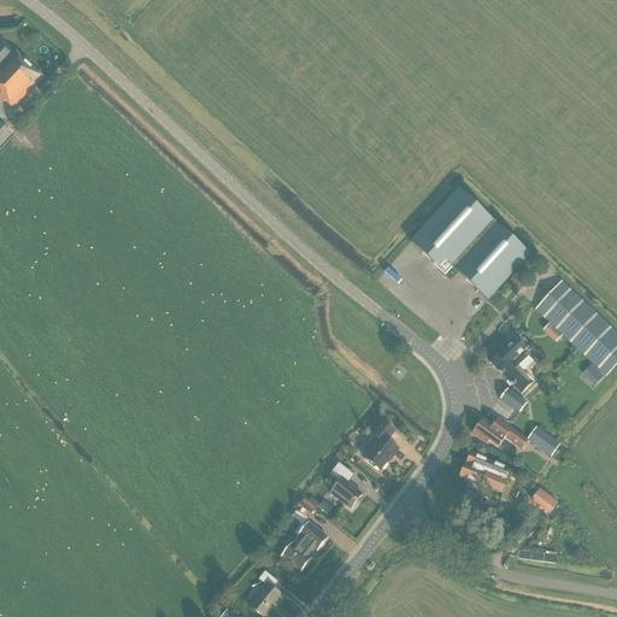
[(35,86),(42,77),(16,52),(15,53),(0,40),(0,39),(0,100),(3,103),(4,101),(12,109),(34,87),(33,86),(34,84),(35,86)]
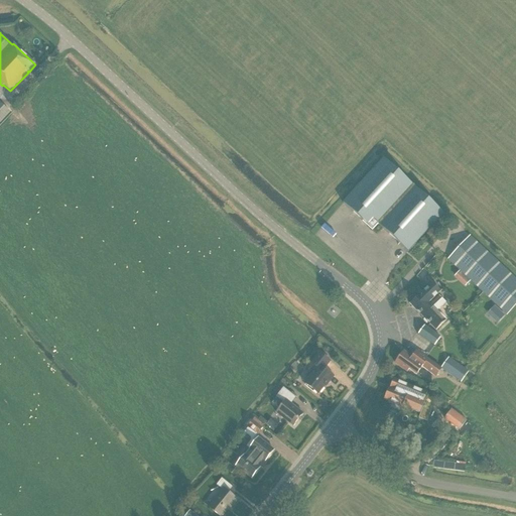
[(0,121),(9,112),(0,103),(0,121)]
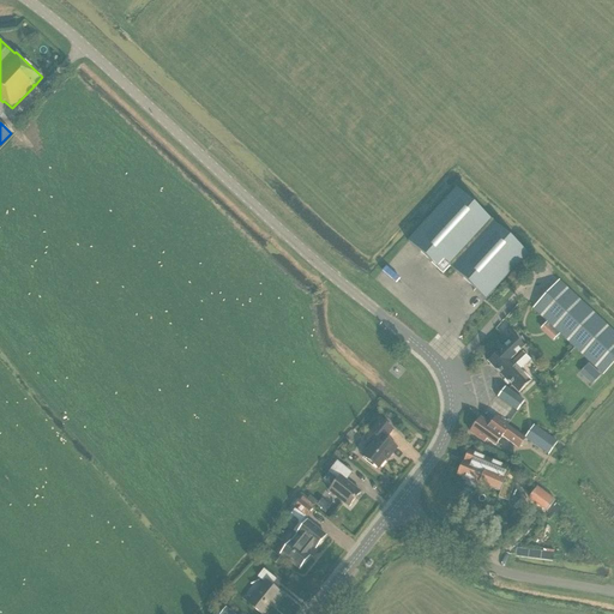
[(527,253),(457,188),(408,241),(443,274),(449,266),(485,299),(527,253)]
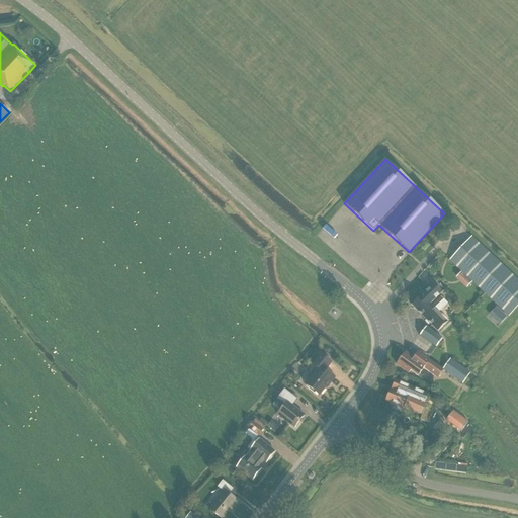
[(343,206),(340,210),(358,225),(361,221),(343,206)]
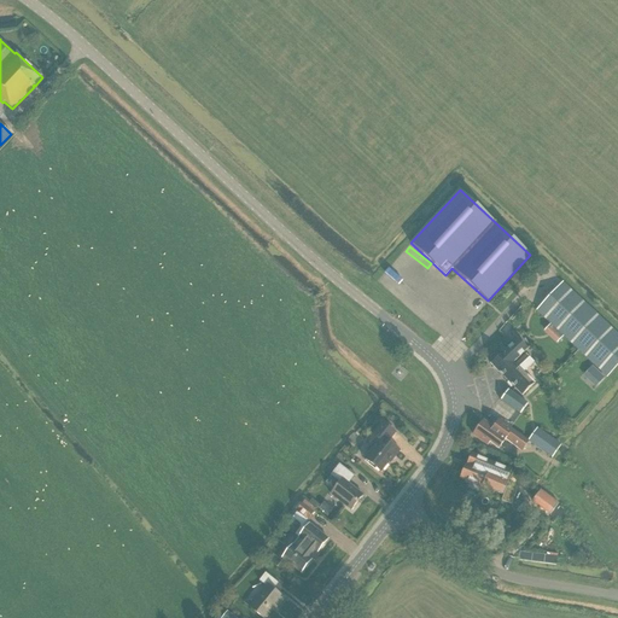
[(607,377),(617,365),(617,334),(563,283),(536,310),(588,360),(577,372),(525,322),(514,334),(576,391),(586,380),(582,377),(593,365),(607,377)]
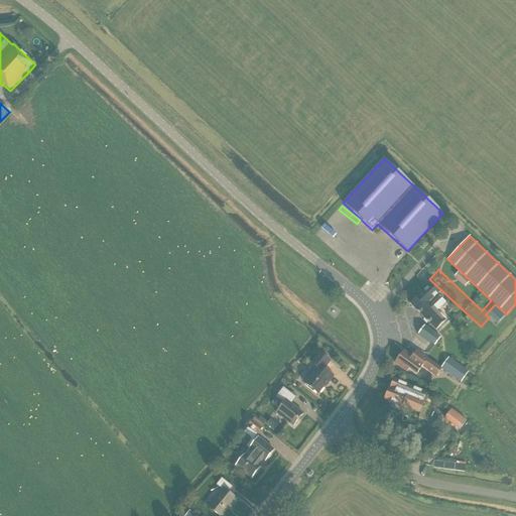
[(454,276),(461,283),(466,277),(460,271),(454,276)]
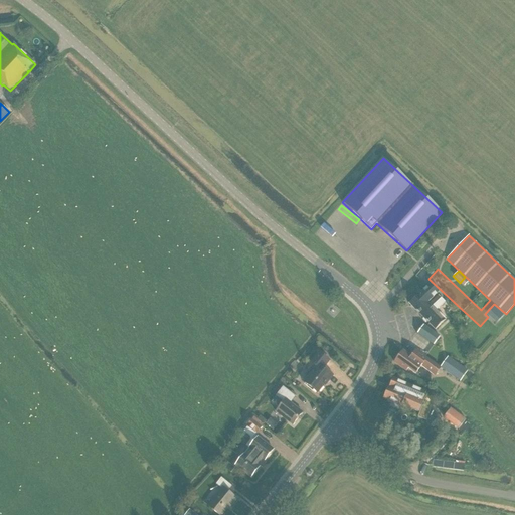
[(439,291),(431,283),(418,295),(409,304),(423,318),(422,320),(425,323),(426,322),(435,330),(446,320),(437,311),(445,302),(438,296),(428,305),(426,303),(435,295),(439,291)]
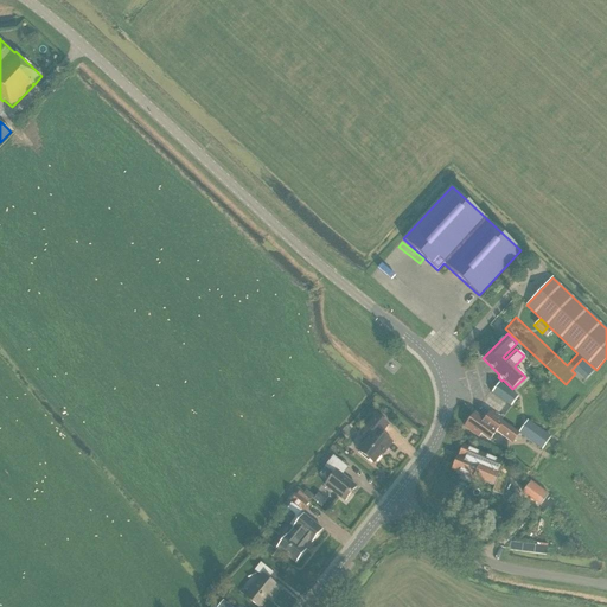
[(585,363),(579,370),(587,378),(594,371),(585,363)]
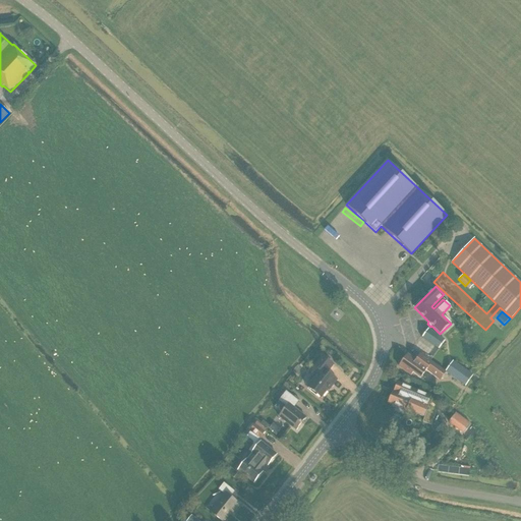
[(445,341),(428,329),(422,337),(439,349),(445,341)]
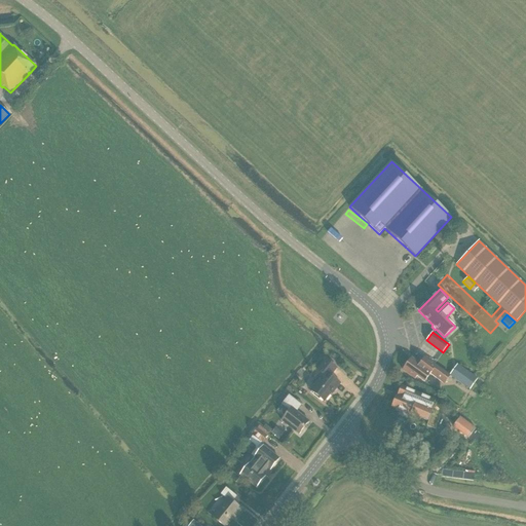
[(442,370),(450,359),(424,340),(416,351),(424,358),(442,370)]
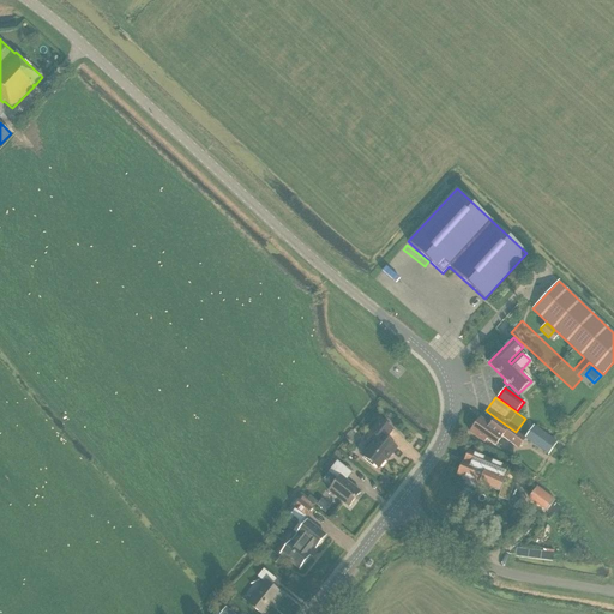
[(489,425),(481,419),(470,433),(485,443),(486,440),(495,446),(503,438),(518,449),(525,439),(516,432),(495,417),(489,425)]
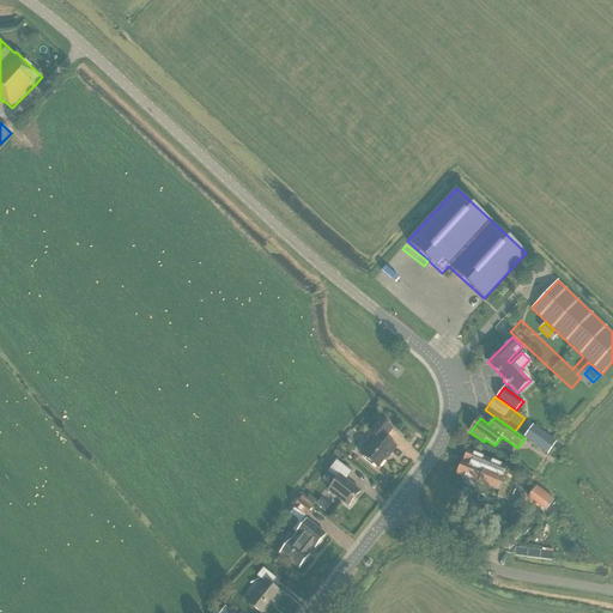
[(360,455),(377,468),(388,455),(389,456),(396,447),(384,438),(392,429),(378,419),(369,431),(376,436),(360,455)]
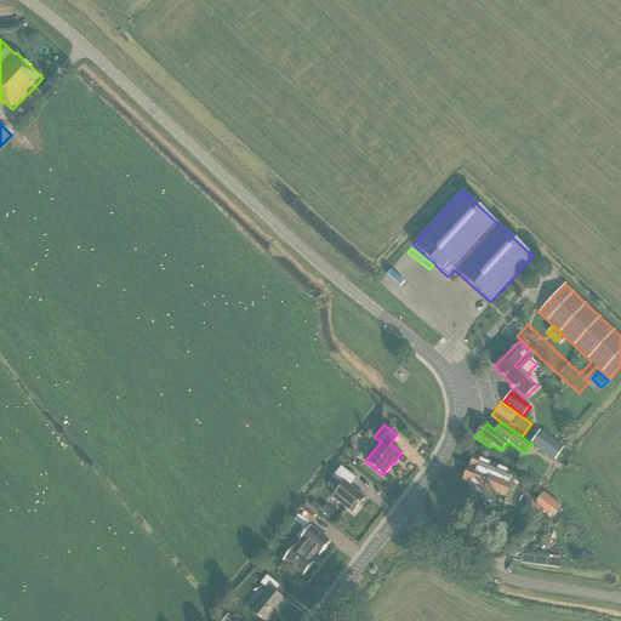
[(540,431),(531,442),(530,443),(554,460),(563,448),(540,431)]
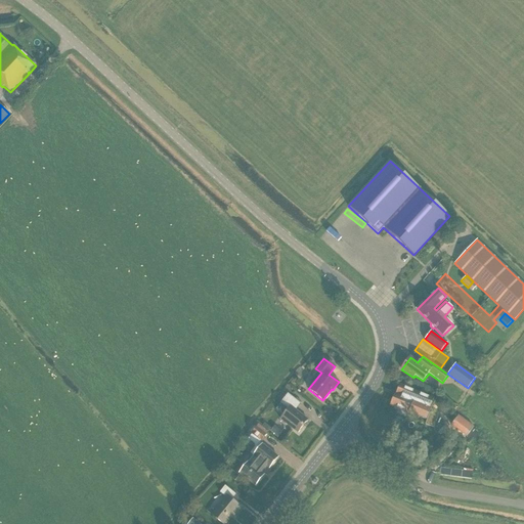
[(395,394),(391,405),(398,408),(396,413),(405,418),(407,412),(408,413),(409,412),(426,420),(427,420),(425,425),(433,428),(438,417),(429,412),(434,401),(417,394),(418,392),(400,385),(396,394),(395,394)]
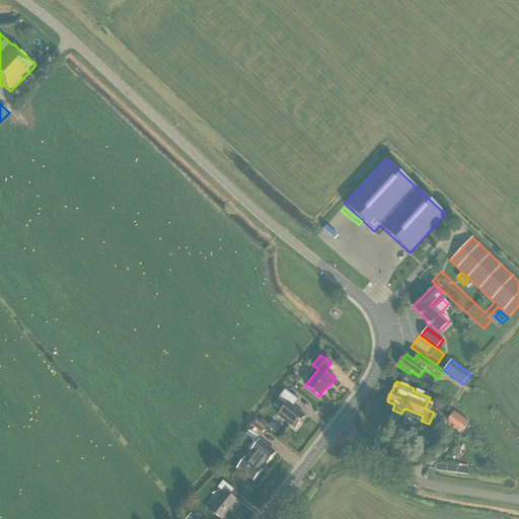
[(286,405),(278,416),(295,429),(304,416),(292,406),(297,399),(285,390),(278,399),(286,405)]
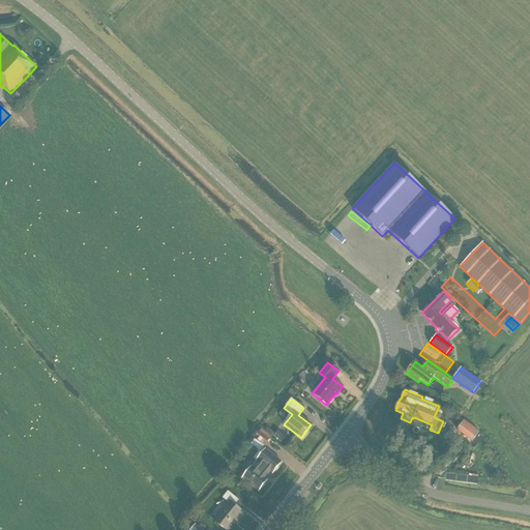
[(471,441),(478,432),(464,420),(457,430),(471,441)]
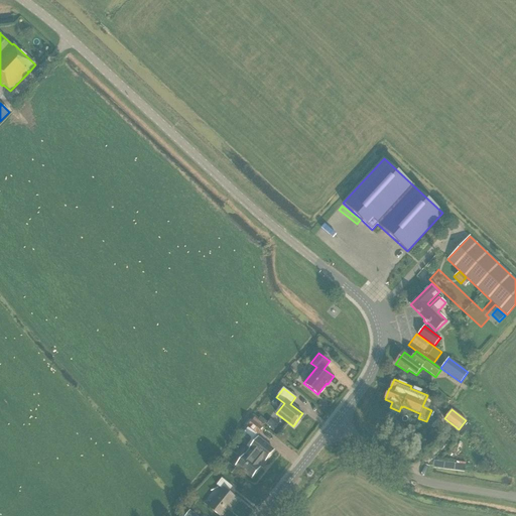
[(248,430),(258,437),(249,448),(252,452),(247,458),(244,456),(236,467),(251,479),(260,468),(258,467),(263,460),(265,462),(274,450),(264,442),(271,434),(262,427),(267,421),(260,416),(257,419),(254,417),(247,427),(249,429),(248,430)]
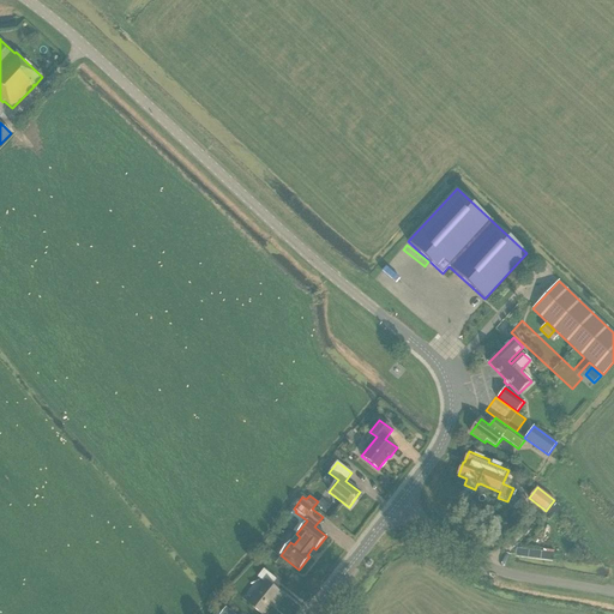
[(317,505),(325,511),(330,506),(321,499),(317,505)]
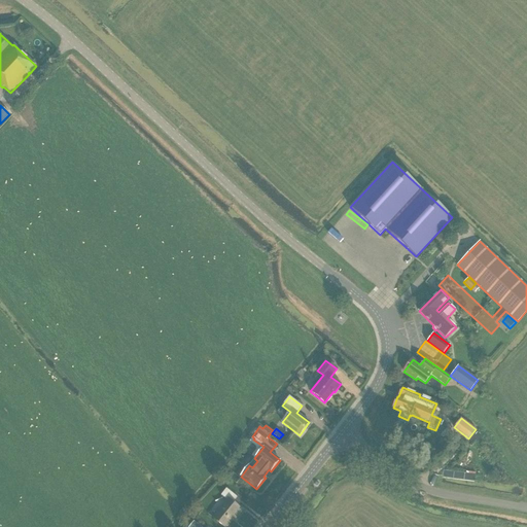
[(450,441),(443,435),(438,441),(446,446),(450,441)]
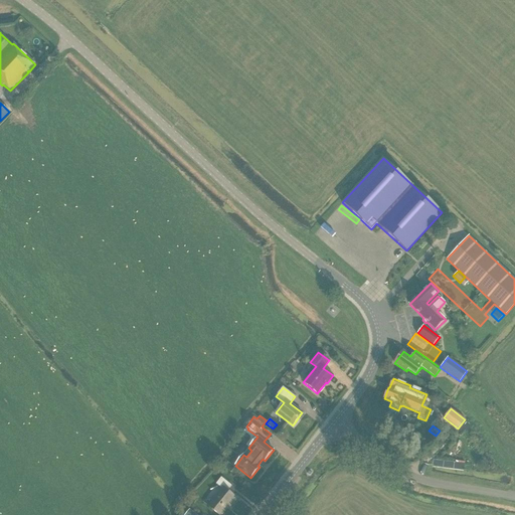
[(224,462),(221,459),(218,463),(230,472),(233,468),(225,461),(224,462)]
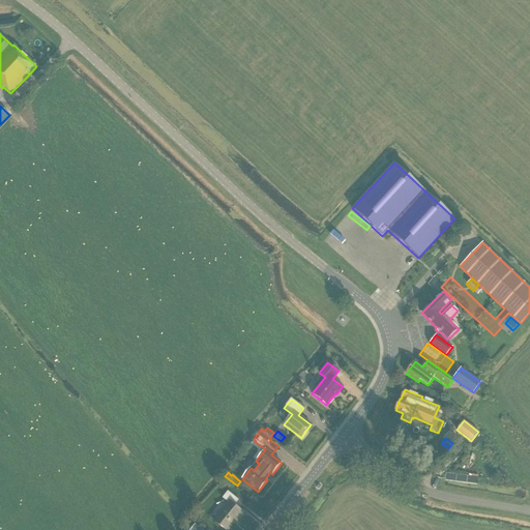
[(237,521),(243,513),(234,506),(238,500),(228,492),(223,498),(228,502),(213,521),(225,529),(228,529),(236,520),(237,521)]
